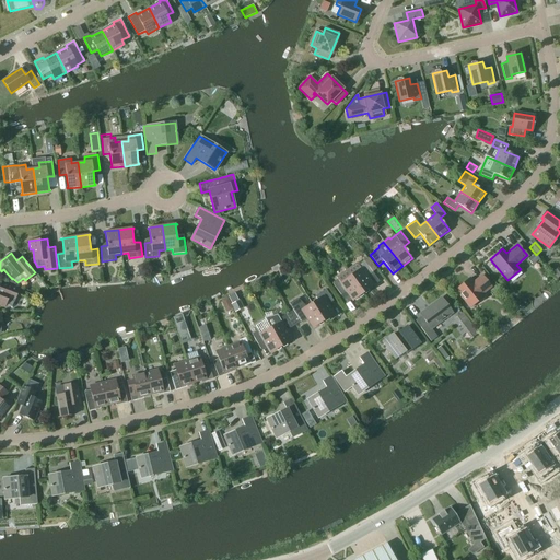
[(539,259),(535,254),(528,259),(533,265),(539,259)]
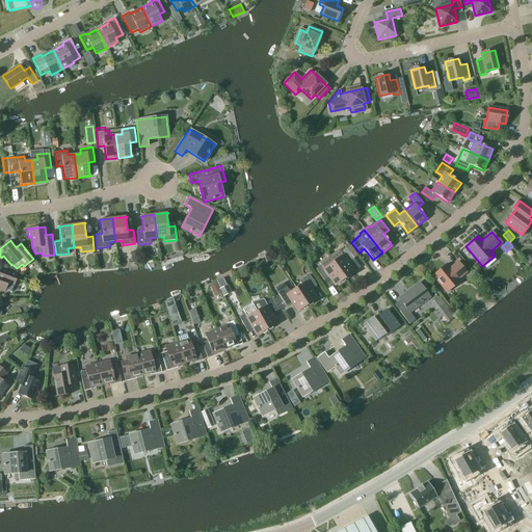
[(339,249),(329,257),(345,278),(354,271),(348,262),(353,259),(357,256),(349,245),(346,248),(341,251),(339,249)]
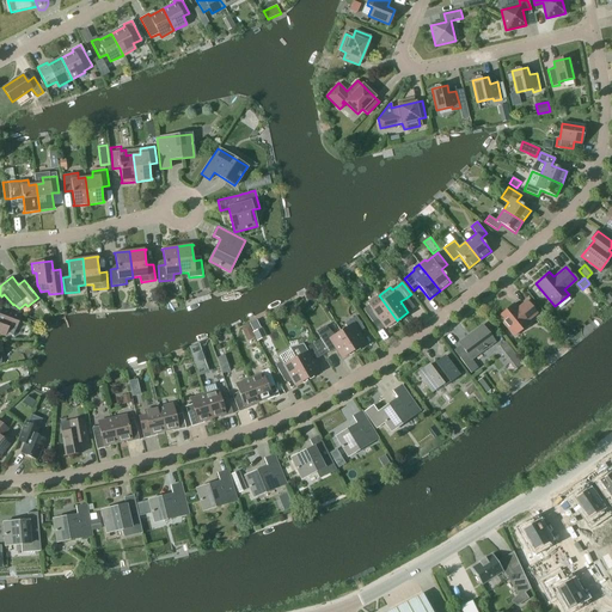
[(397,320),(379,295),(367,303),(369,306),(363,310),(372,323),(378,318),(386,328),(397,320)]
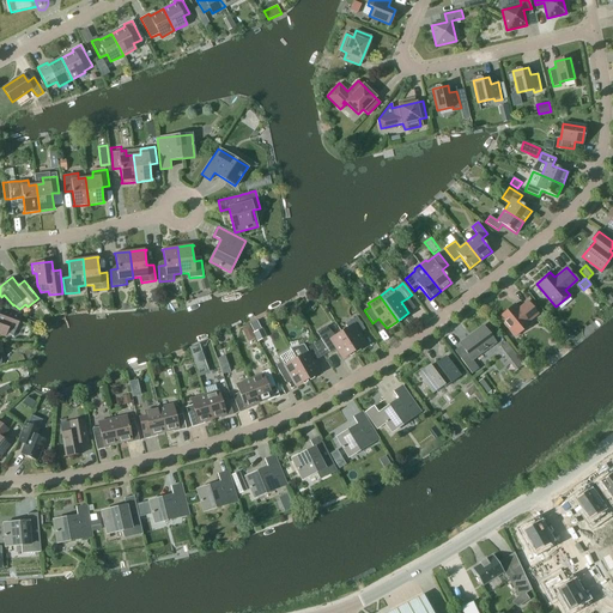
[(538,314),(528,302),(517,310),(514,304),(499,316),(516,337),(529,325),(527,322),(538,314)]
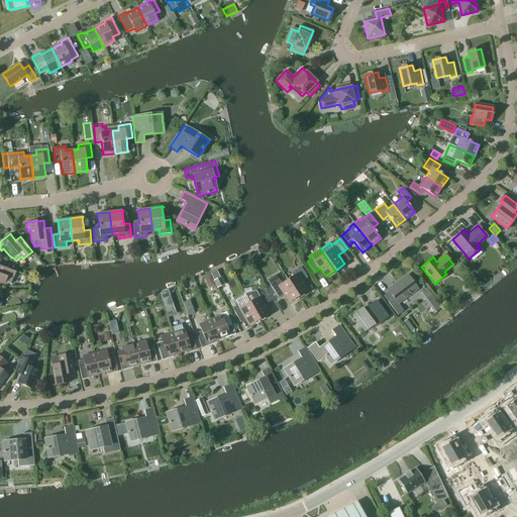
[(17,267),(6,262),(2,261),(0,265),(0,281),(4,283),(10,284),(13,277),(13,278),(16,270),(22,272),(23,270),(17,267)]
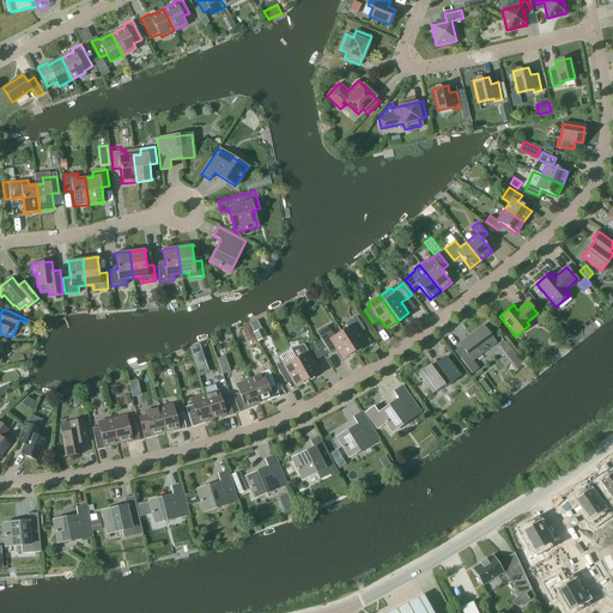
[(347,328),(341,332),(353,351),(365,344),(358,333),(365,329),(357,316),(350,321),(347,322),(346,326),(347,328)]
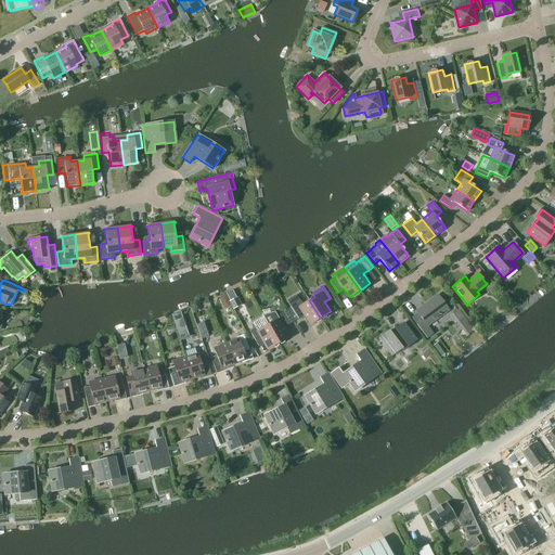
[(320,318),(309,300),(304,304),(295,295),(286,301),(291,307),(286,310),(294,322),(304,315),(310,325),(320,318)]
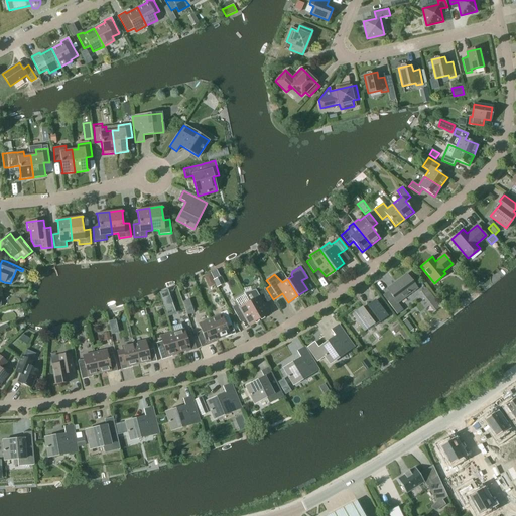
[(417,288),(407,274),(387,289),(393,297),(387,301),(397,314),(403,310),(397,302),(417,288)]
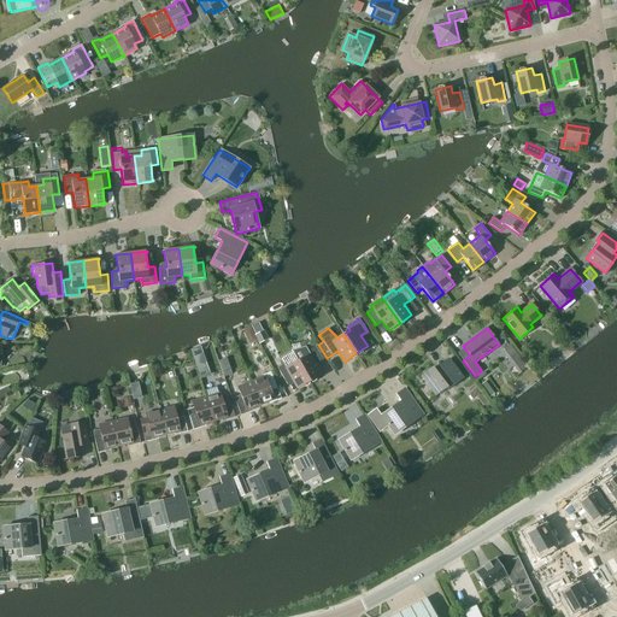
[(260,344),(268,340),(263,331),(256,335),(260,344)]
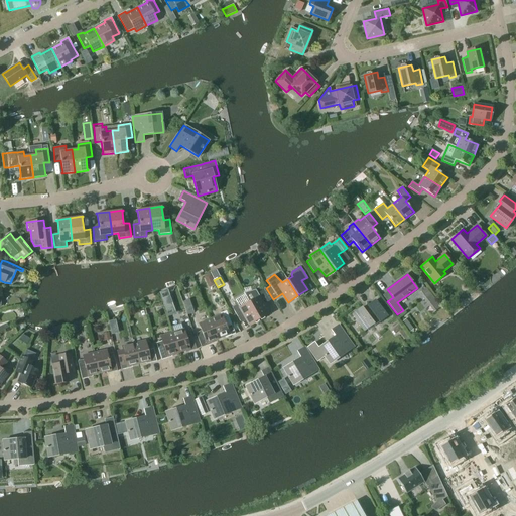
[(426,288),(420,292),(425,299),(431,295),(426,288)]
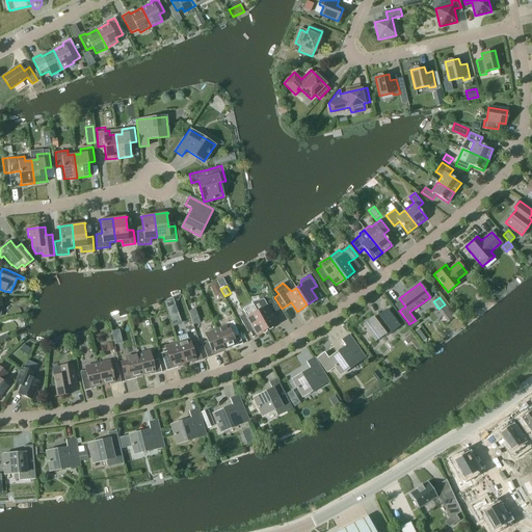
[(251,302),(253,303),(257,312),(257,311),(267,329),(277,323),(272,314),(277,311),(271,299),(265,302),(264,299),(251,302)]
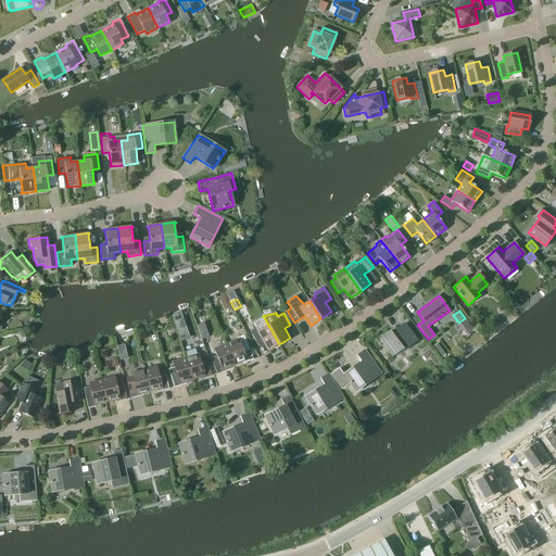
[(470,336),(478,331),(469,316),(462,320),(470,336)]
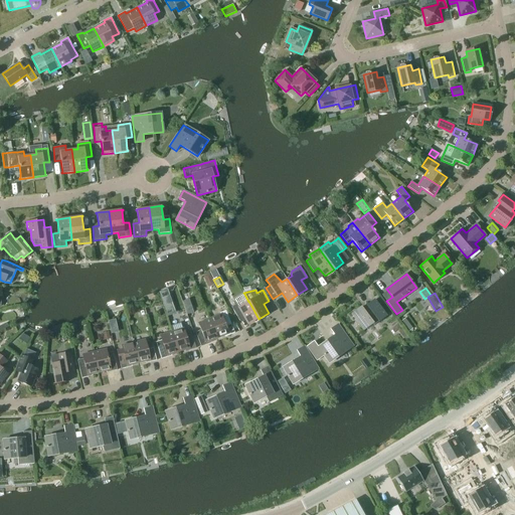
[(248,301),(248,302),(244,294),(234,300),(237,304),(231,307),(237,318),(243,315),(248,324),(259,319),(248,301)]
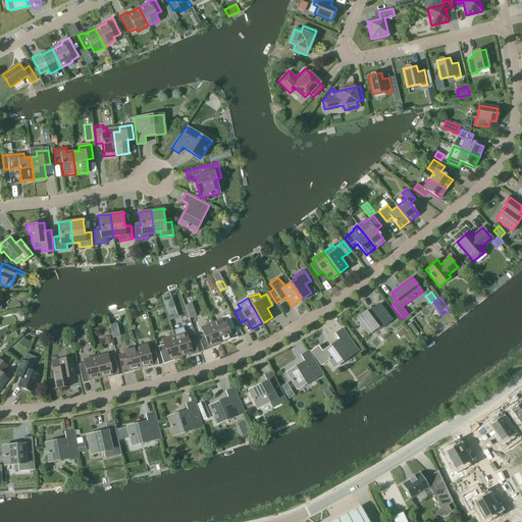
[(392,320),(379,304),(367,313),(365,311),(356,318),(368,334),(377,328),(378,329),(392,320)]
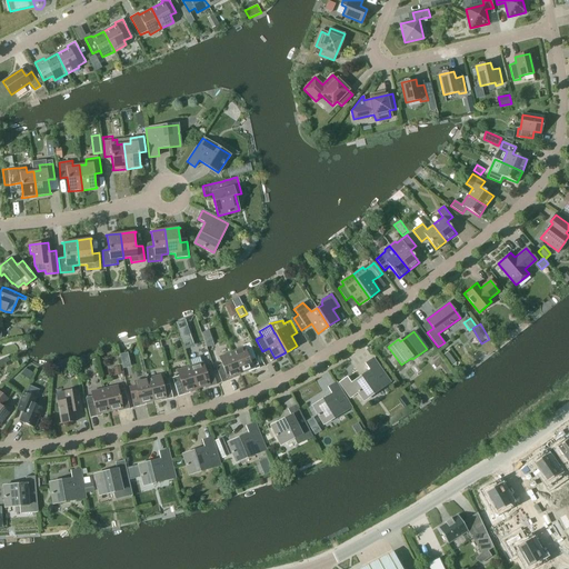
[(189,333),(180,337),(186,350),(195,347),(189,333)]
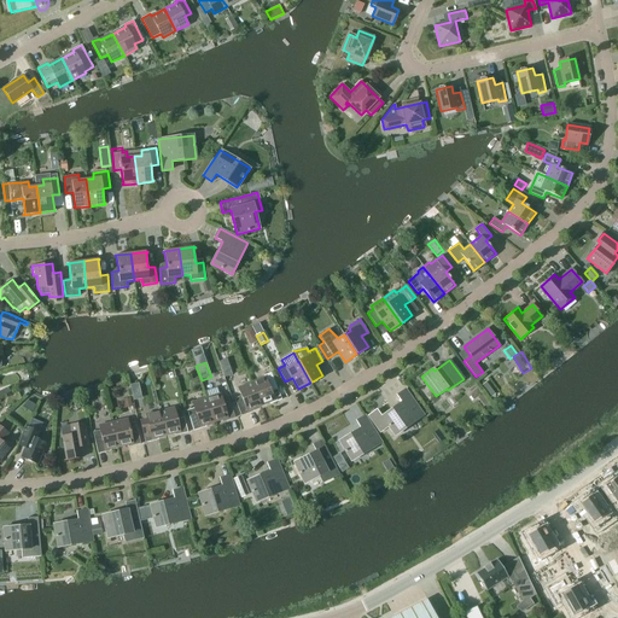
[(229,367),(222,369),(225,378),(231,375),(233,375),(229,367)]
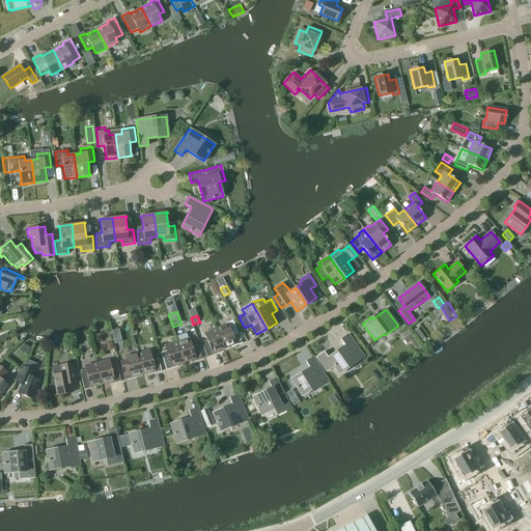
[(227,325),(216,329),(224,348),(235,343),(236,345),(242,343),(232,319),(226,323),(227,325)]
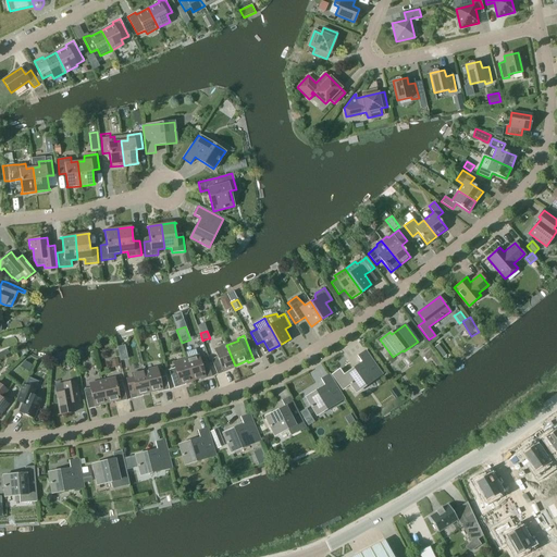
[(235,366),(226,345),(214,349),(218,357),(211,359),(218,374),(224,372),(223,370),(235,366)]
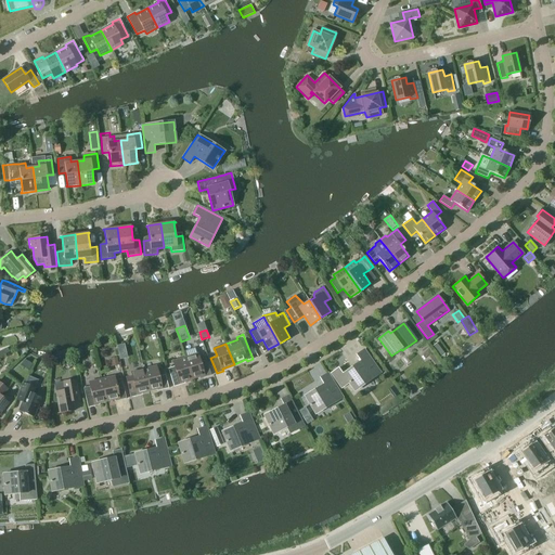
[(0,358),(10,352),(7,348),(0,350),(0,358)]
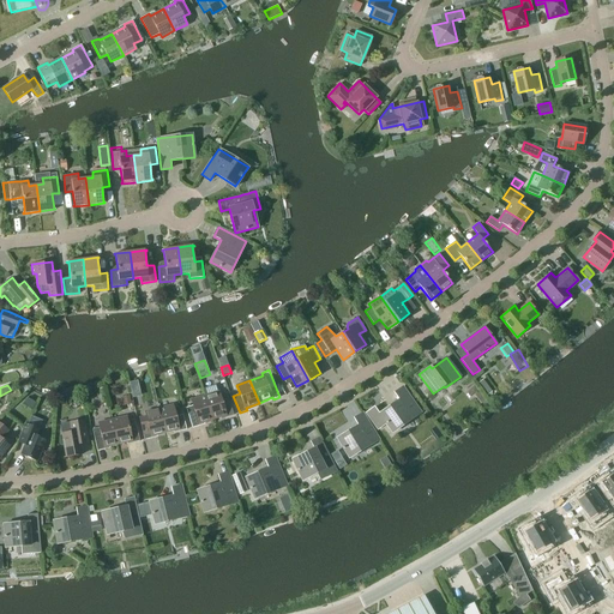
[(421,413),(403,386),(395,392),(399,399),(379,414),(386,423),(392,433),(392,432),(391,429),(410,415),(413,419),(421,413)]
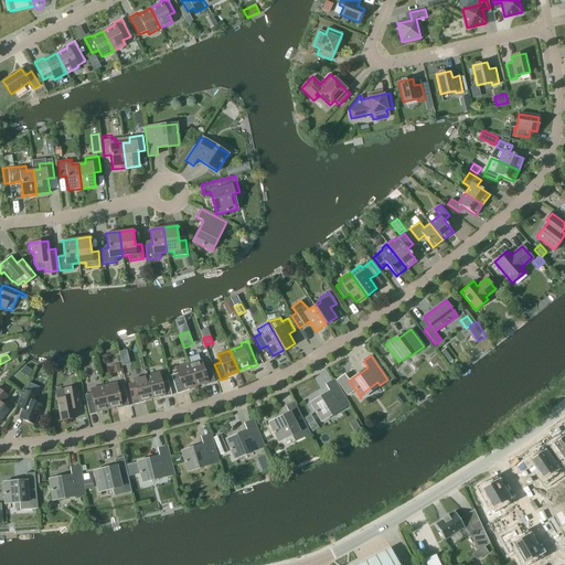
[(189,364),(195,385),(208,382),(209,384),(215,382),(209,363),(203,364),(201,360),(189,364)]
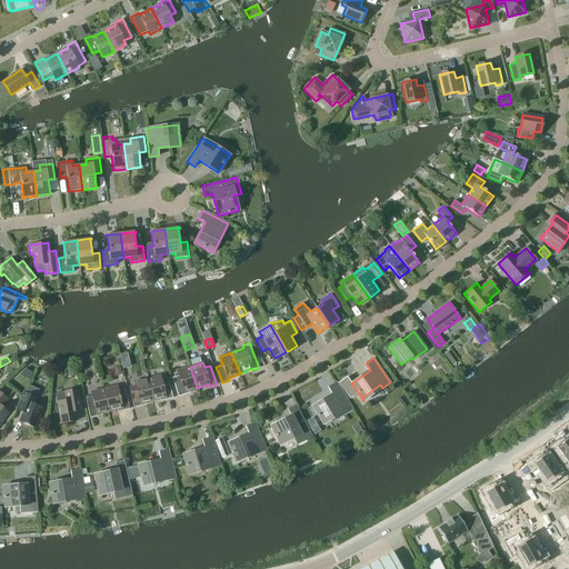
[(197,388),(190,367),(177,371),(179,376),(172,378),(178,396),(185,395),(183,392),(197,388)]
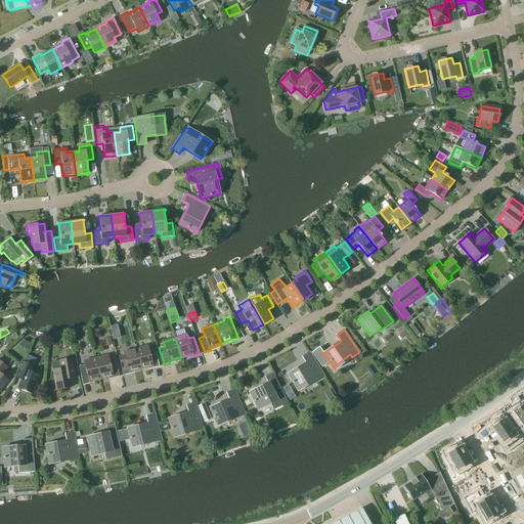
[(135,349),(140,368),(153,365),(153,367),(159,366),(156,354),(149,355),(147,346),(135,349)]
